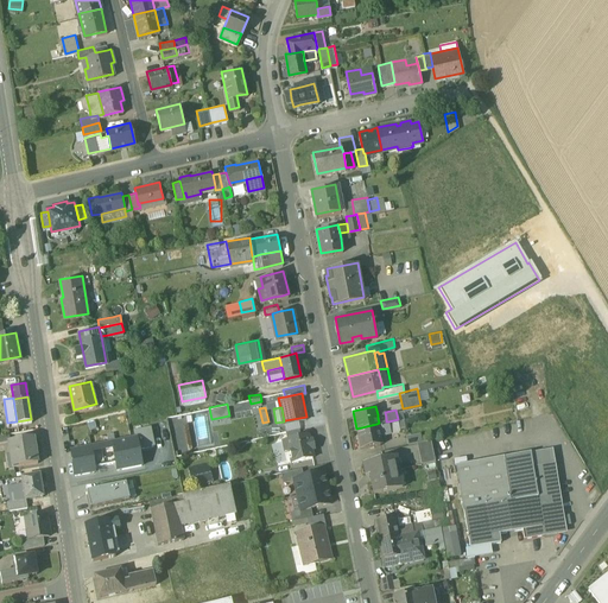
[(285,420),(287,429),(299,426),(301,425),(299,418),(285,420)]
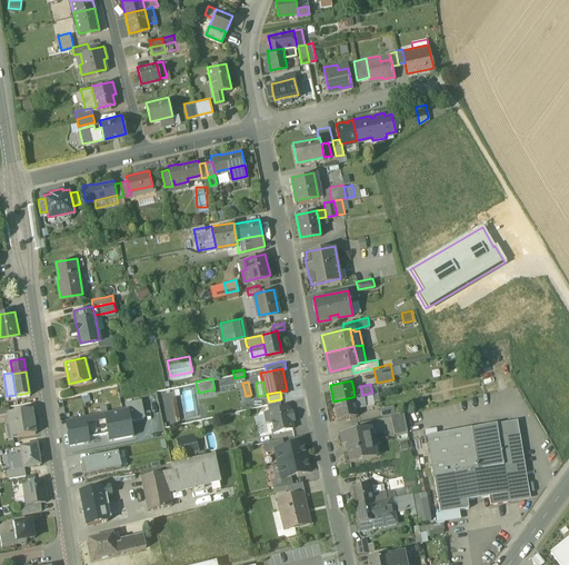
[(355,396),(352,397),(355,405),(366,403),(363,395),(361,395),(355,396)]
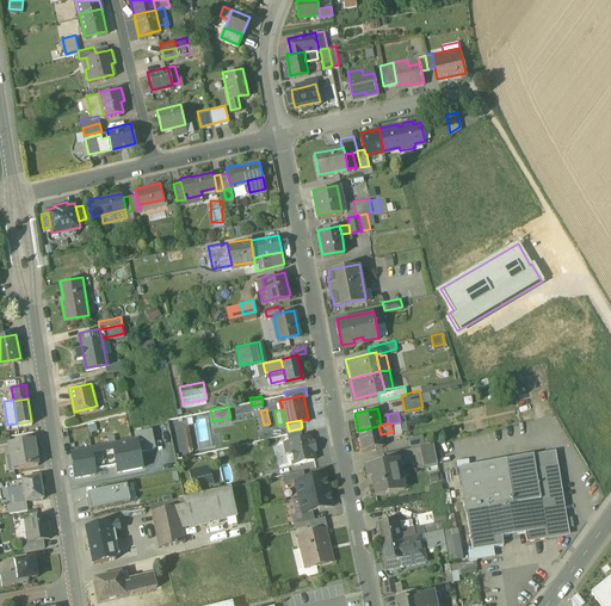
[(382,444),(381,434),(378,426),(358,431),(362,449),(382,444)]
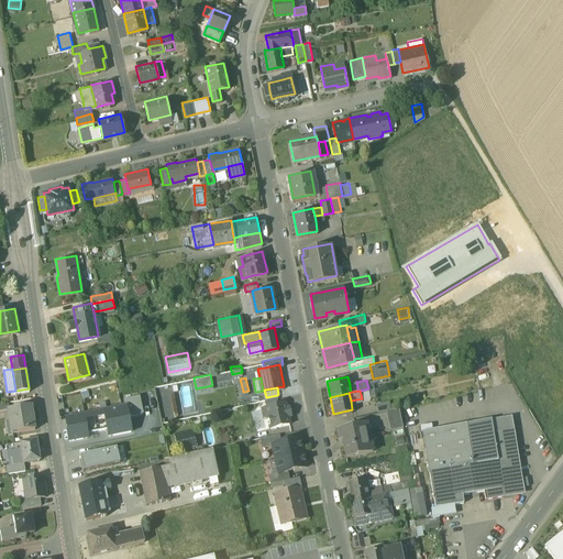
[(123,396),(124,404),(130,403),(132,413),(141,410),(138,394),(123,396)]
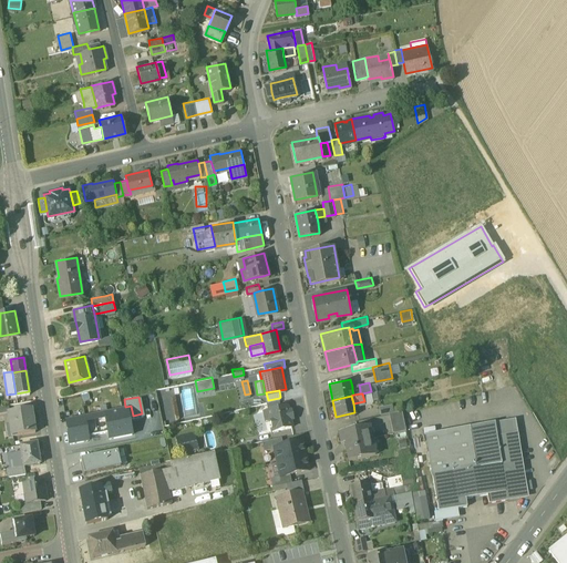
[(280,403),(279,398),(268,400),(266,400),(267,407),(280,403)]
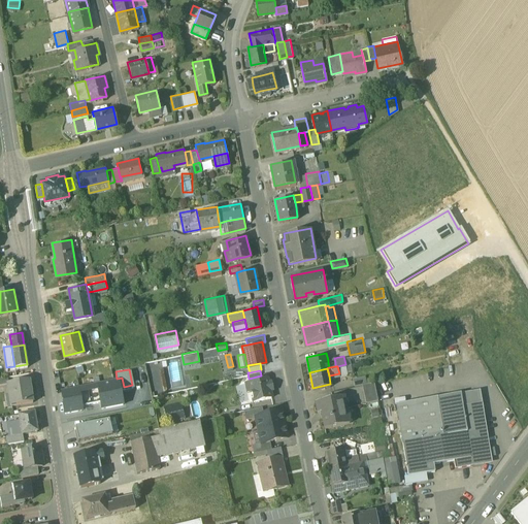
[(355,383),(367,380),(365,372),(353,375),(355,383)]
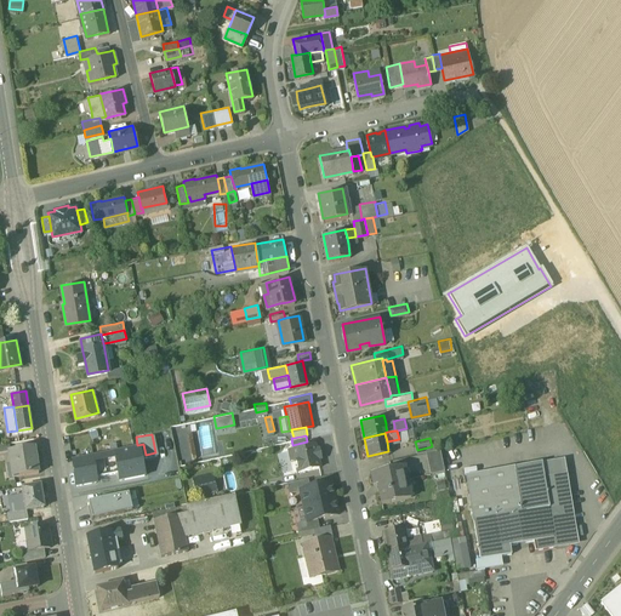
[(295,456),(298,469),(319,465),(317,455),(315,448),(313,440),(307,441),(292,445),(289,446),(291,457),(295,456)]
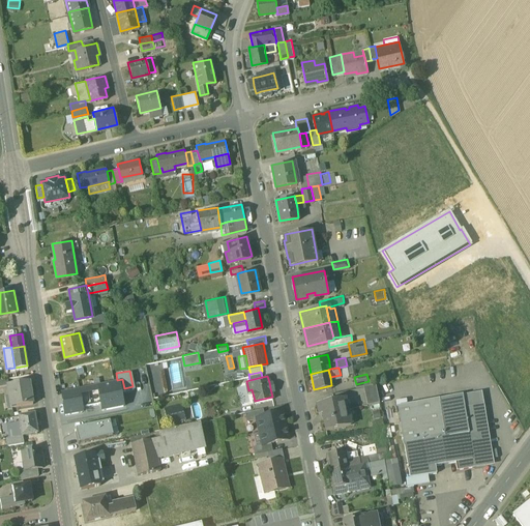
[(120,388),(124,388),(122,379),(117,380),(99,384),(99,383),(97,384),(99,392),(101,402),(102,407),(122,403),(120,388)]
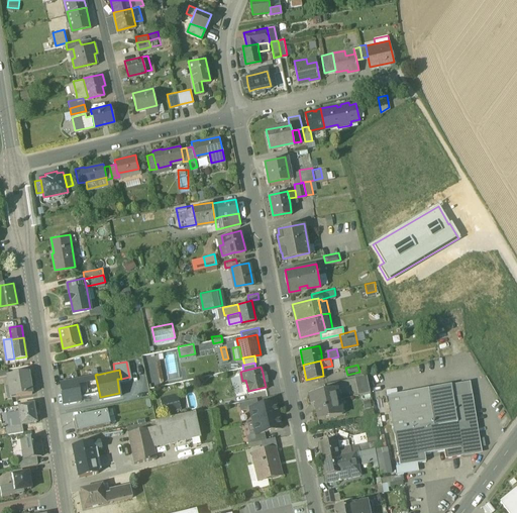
[(6,374),(10,396),(32,392),(30,382),(28,382),(26,371),(8,374),(6,374)]
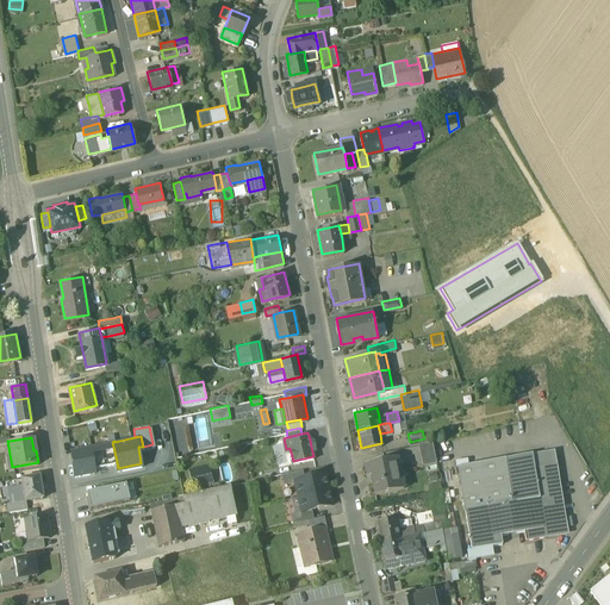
[(418,442),(422,462),(436,460),(433,438),(418,442)]
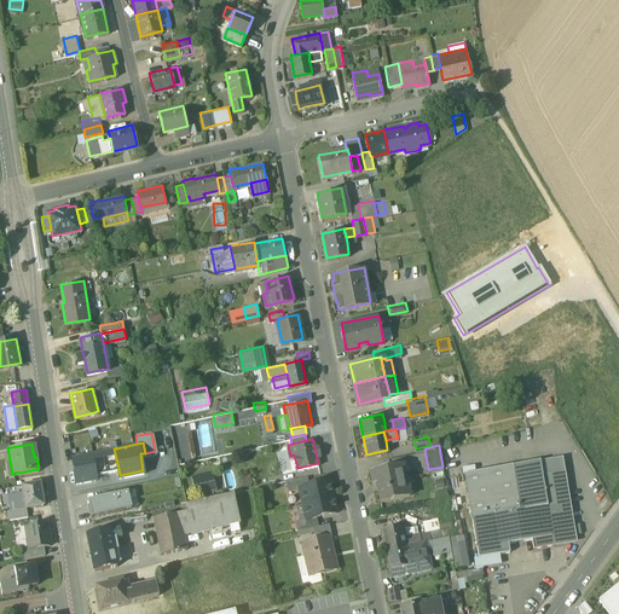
[(114,449),(91,452),(92,463),(116,458),(114,449)]
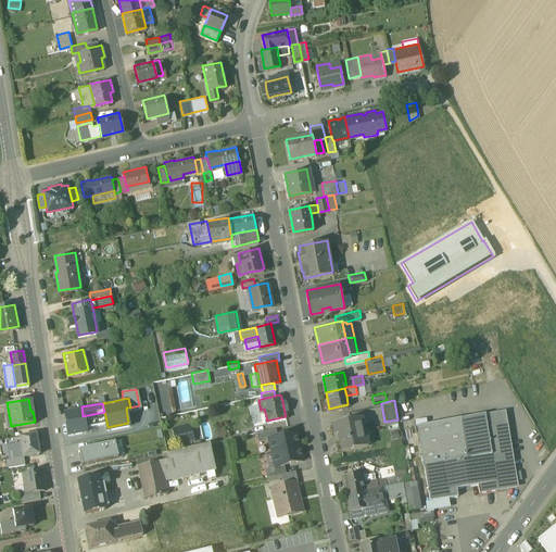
[(85,426),(83,416),(81,406),(65,410),(70,433),(86,429),(85,426)]
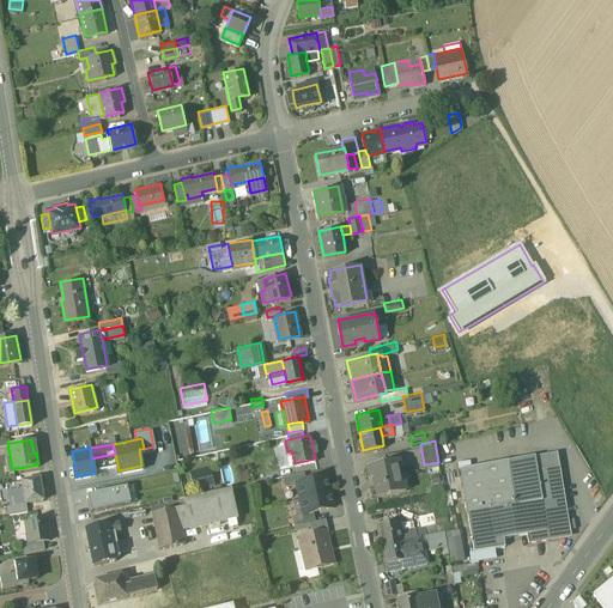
[(534,454),(536,469),(558,466),(554,450),(534,454)]
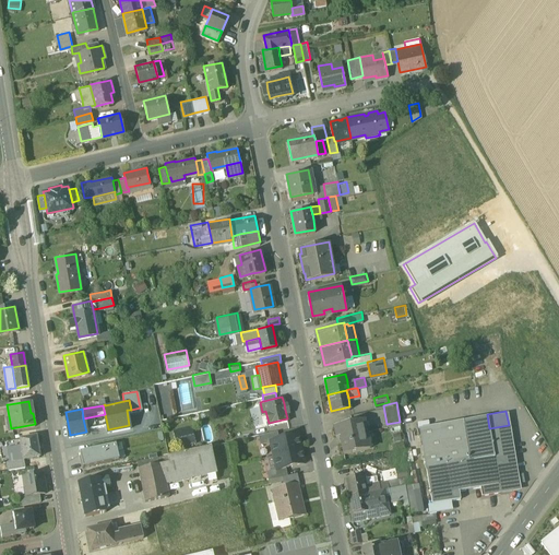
[(83,418),(85,428),(107,424),(105,414),(83,418)]
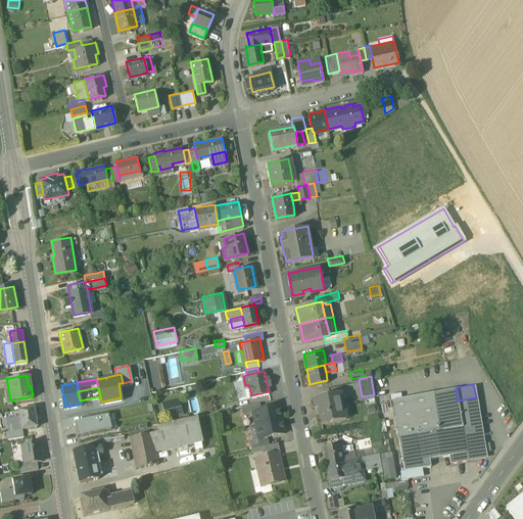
[(456,387),(433,391),(436,415),(439,429),(462,425),(458,400),(456,387)]
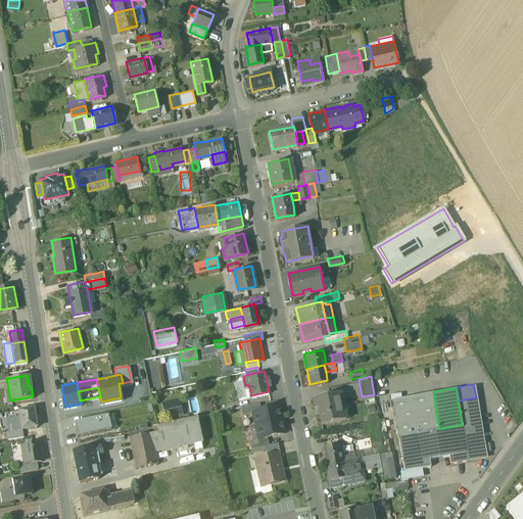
[(318,407),(321,422),(342,418),(339,402),(342,400),(340,391),(312,397),(314,407),(318,407)]
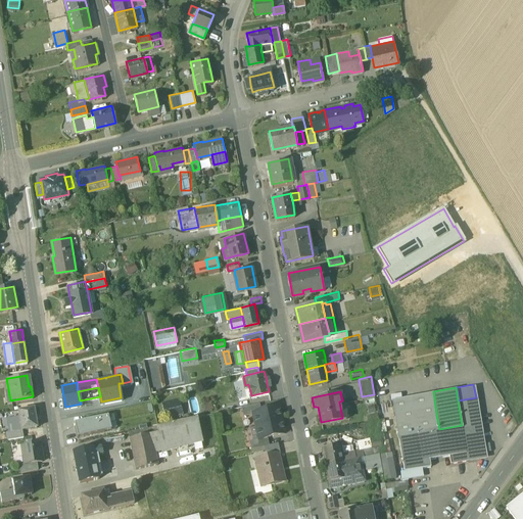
[(421,432),(430,430),(427,416),(436,415),(433,391),(392,397),(397,427),(420,423),(421,432)]
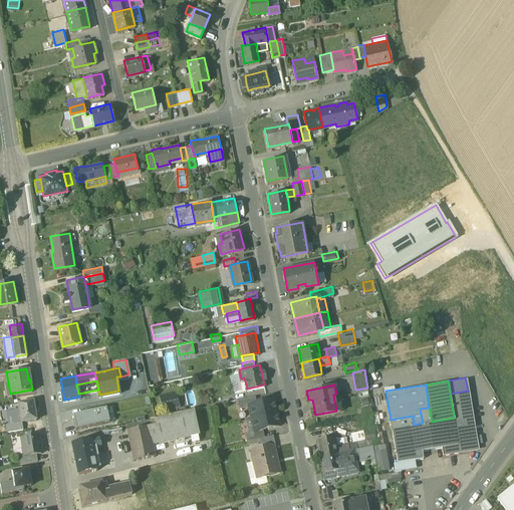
[(175,391),(161,394),(164,408),(178,405),(175,391)]
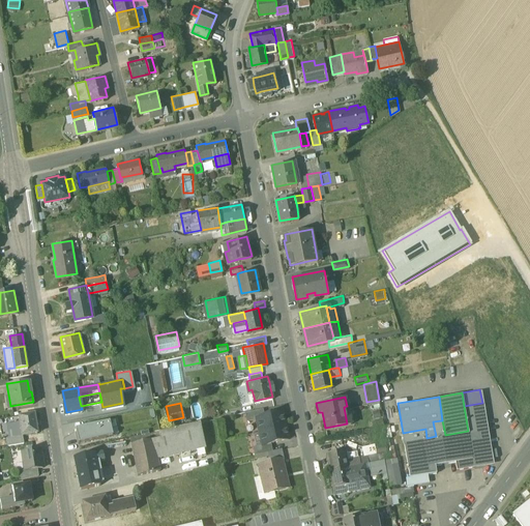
[(487,428),(482,403),(464,406),(468,431),(487,428)]
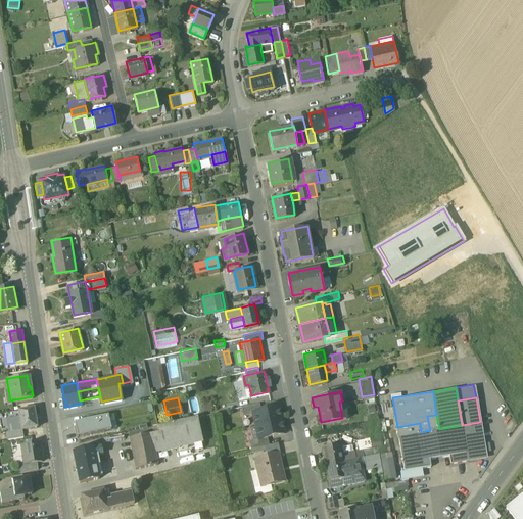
[(241,405),(243,413),(252,411),(260,409),(259,400),(241,405)]
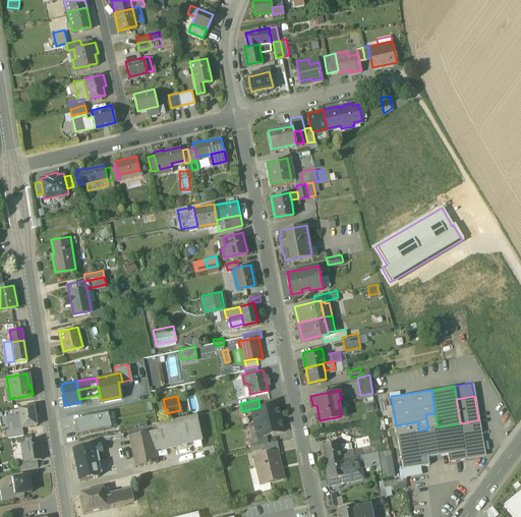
[(251,409),(254,421),(281,415),(278,403),(259,407),(251,409)]
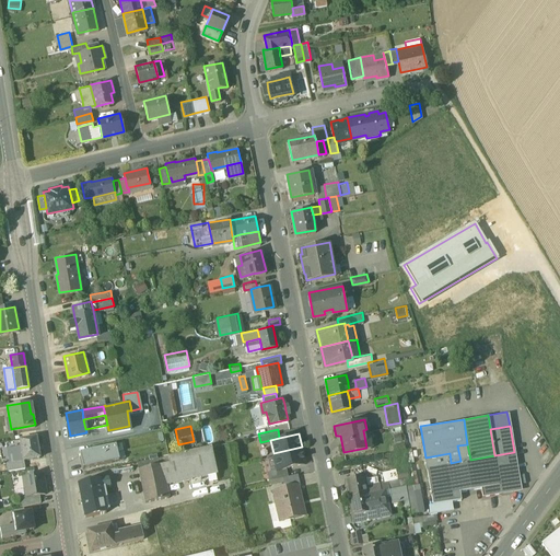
[(21,443),(23,458),(39,455),(36,435),(20,438),(21,443)]
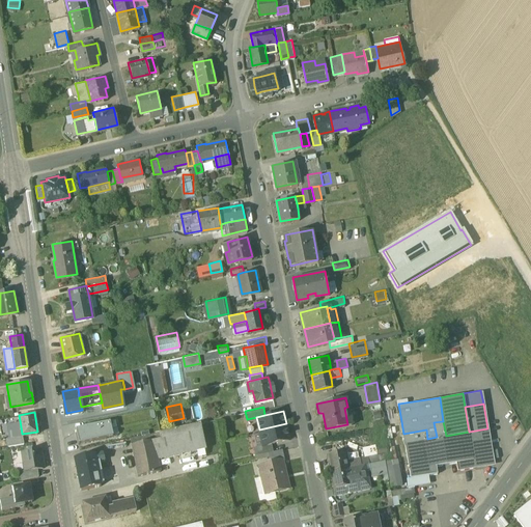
[(76,428),(79,441),(113,434),(111,426),(110,420),(110,419),(84,424),(85,424),(85,426),(76,428)]
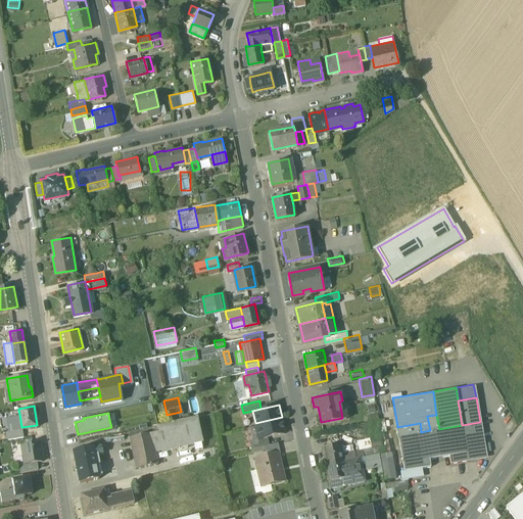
[(10,429),(21,427),(19,414),(8,416),(10,429)]
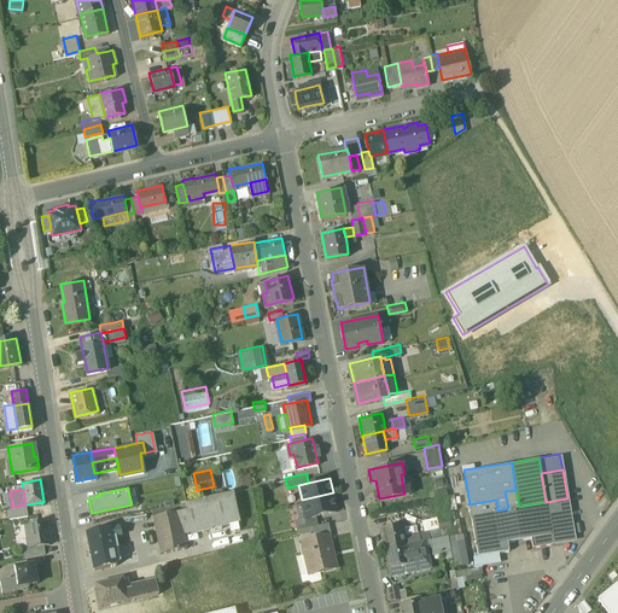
[(233,490),(185,501),(186,508),(190,523),(181,524),(184,532),(240,519),(233,490)]
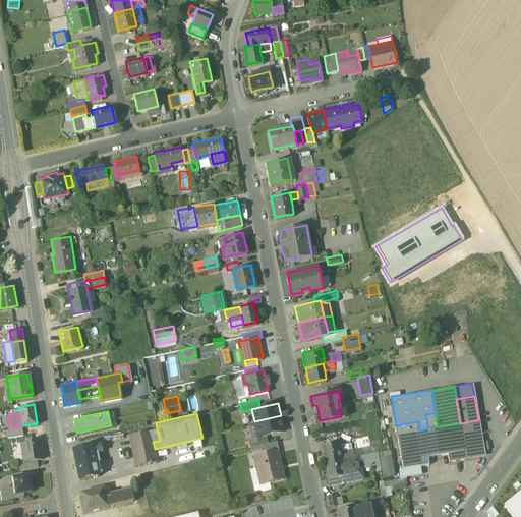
[(438,427),(435,413),(425,414),(428,428),(438,427)]
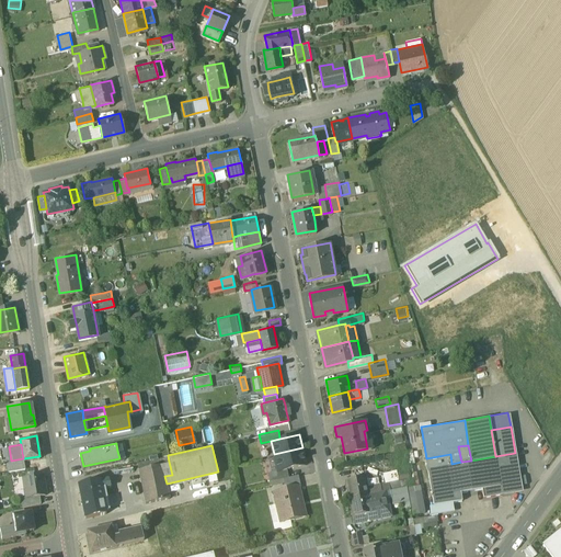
[(305,462),(302,447),(274,454),(277,468),(286,466),(305,462)]
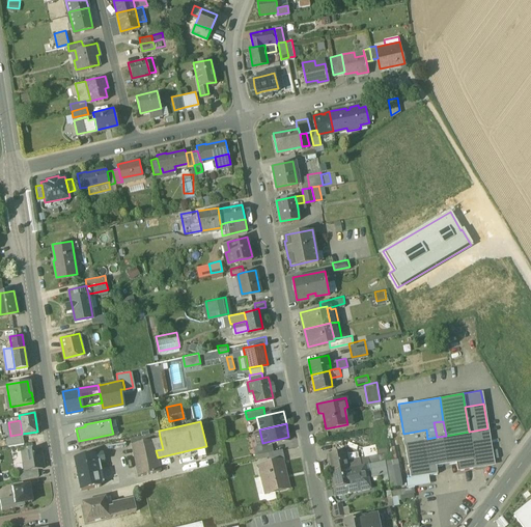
[(469,432),(473,458),(474,464),(493,461),(487,428),(469,432)]
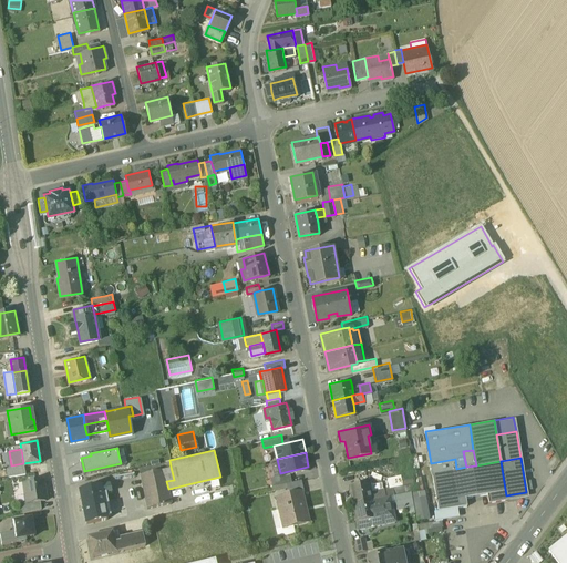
[(501,461),(476,466),(466,467),(456,469),(455,459),(431,463),(437,509),(466,503),(465,495),(487,491),(505,489),(501,461)]
